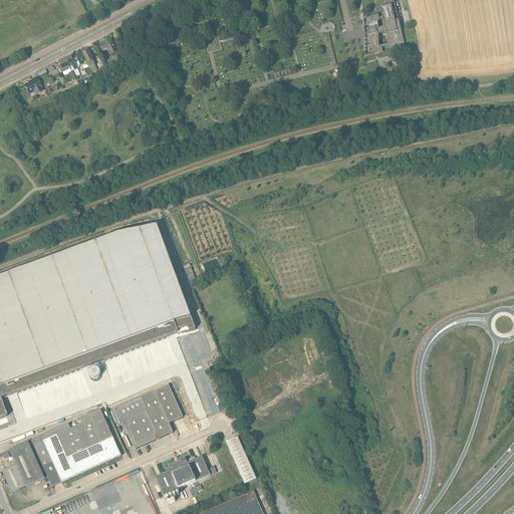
[(394,1),(384,3),(384,4),(386,8),(379,9),(380,11),(384,28),(377,30),(377,22),(378,22),(379,22),(377,16),(365,19),(368,30),(366,31),(367,35),(372,55),(382,53),(381,49),(381,46),(380,47),(378,47),(378,36),(386,34),(390,47),(390,51),(405,47),(399,24),(396,10),(394,1)]
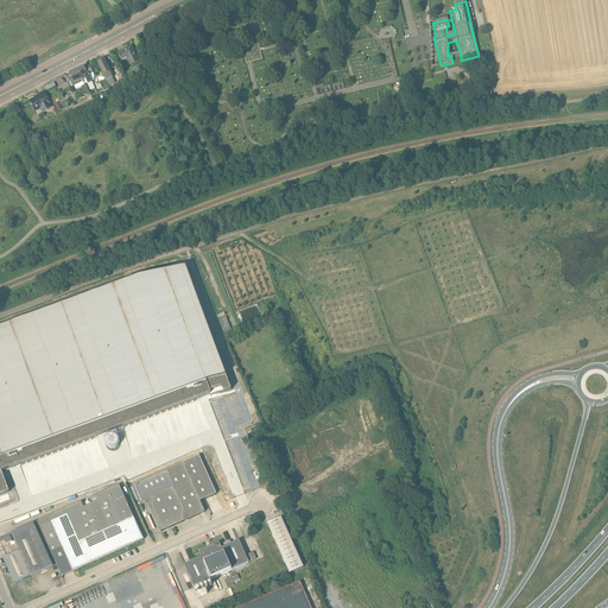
[(118,55),(122,64),(127,62),(131,67),(140,62),(135,52),(134,54),(132,48),(118,55)]
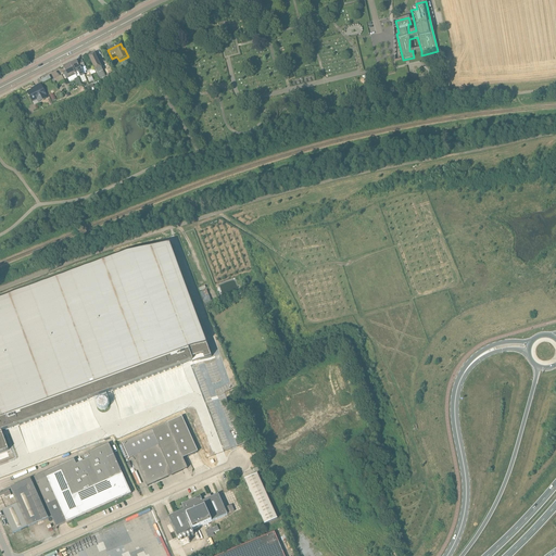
[(99,79),(105,76),(97,60),(95,54),(89,58),(96,70),(97,73),(99,79)]
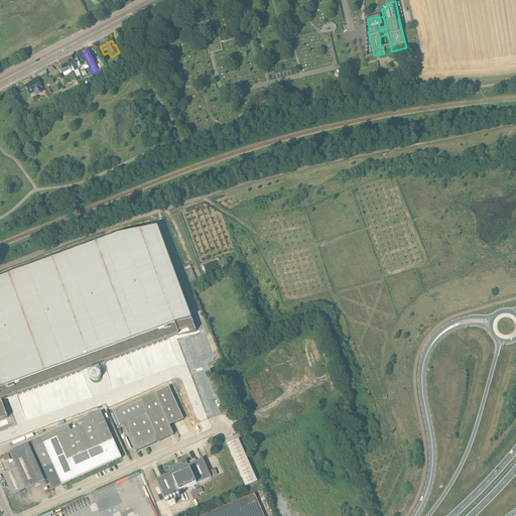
[(78,67),(76,63),(79,62),(77,56),(72,58),(72,57),(67,59),(69,66),(71,69),(73,68),(75,73),(79,71),(77,67),(78,67)]
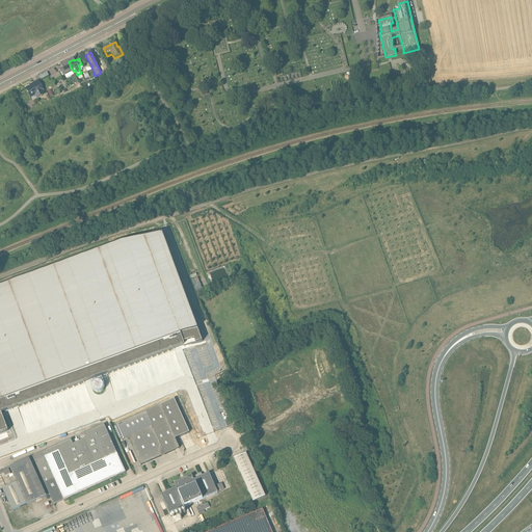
[(73,71),(71,68),(69,61),(61,65),(64,73),(65,75),(73,71)]
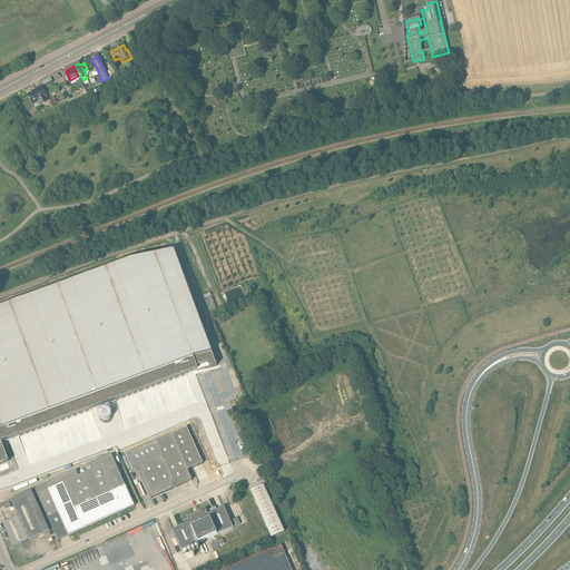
[(67,84),(64,77),(55,81),(58,88),(67,84)]
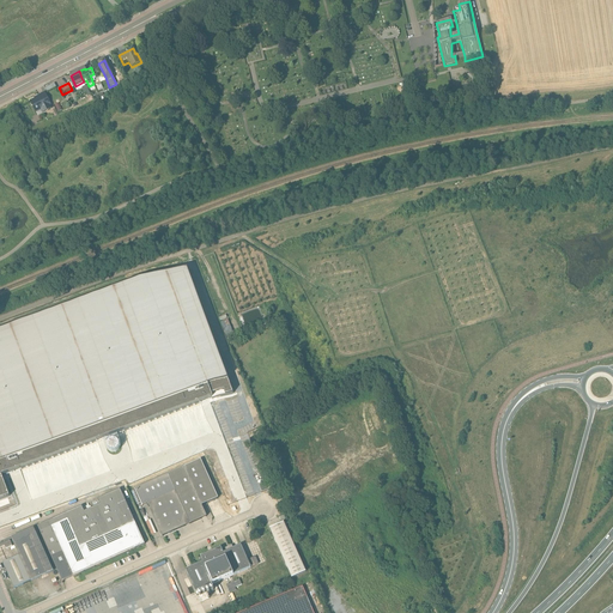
[(42,114),(53,109),(44,93),(37,97),(37,99),(36,101),(36,99),(30,102),(36,113),(41,110),(42,114)]
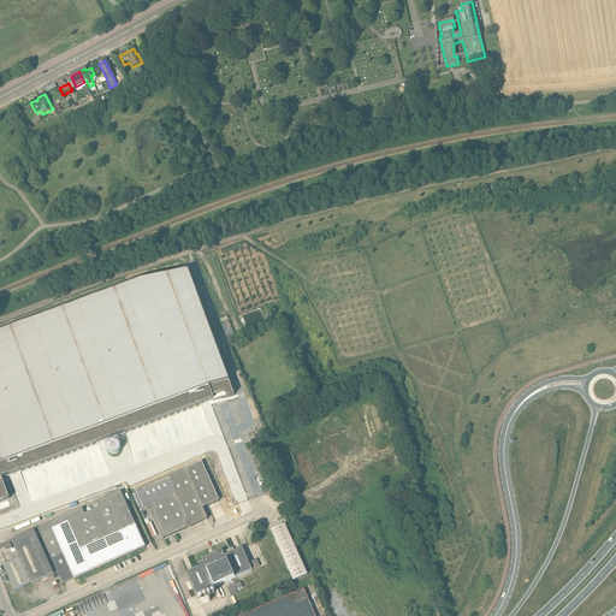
[(0,502),(12,497),(4,478),(218,392),(218,394),(234,388),(185,265),(138,276),(0,330),(0,502)]
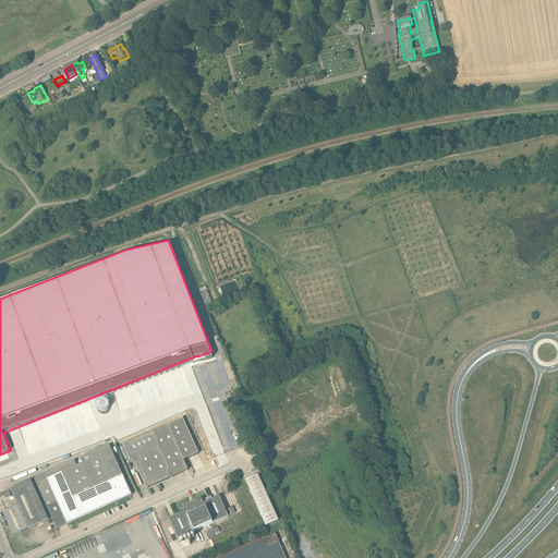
[(207,291),(201,294),(207,311),(214,308),(207,291)]
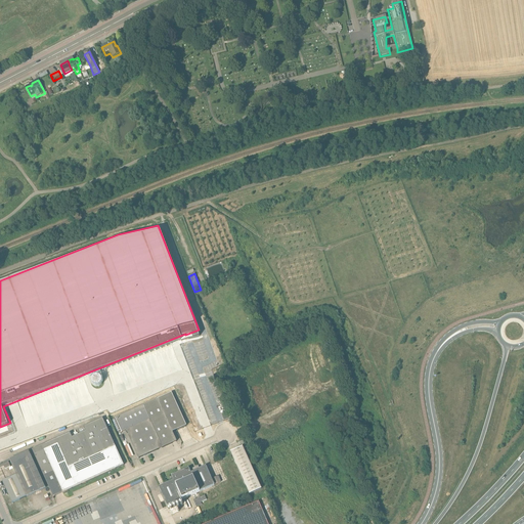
[(137,454),(139,459),(177,441),(173,433),(186,427),(172,393),(116,419),(122,433),(126,431),(137,454)]
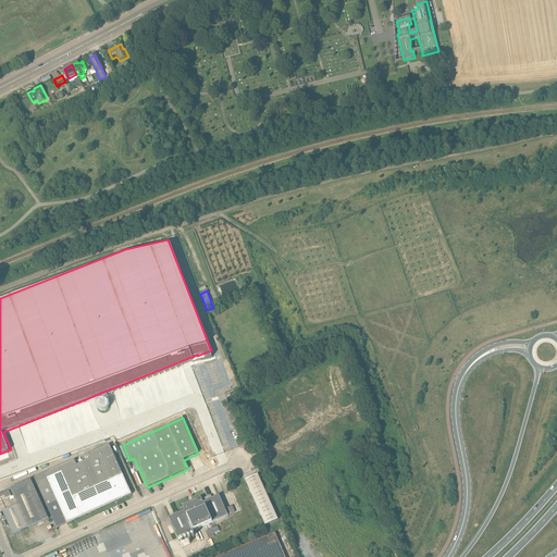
[(57,528),(57,529),(132,495),(130,490),(109,445),(89,454),(91,459),(76,466),(74,460),(35,479),(54,523),(57,528)]
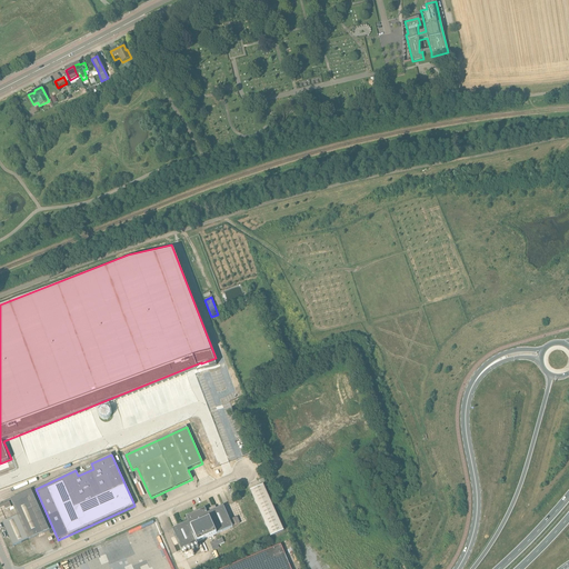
[(250,491),(252,496),(271,537),(283,531),(263,486),(250,491)]
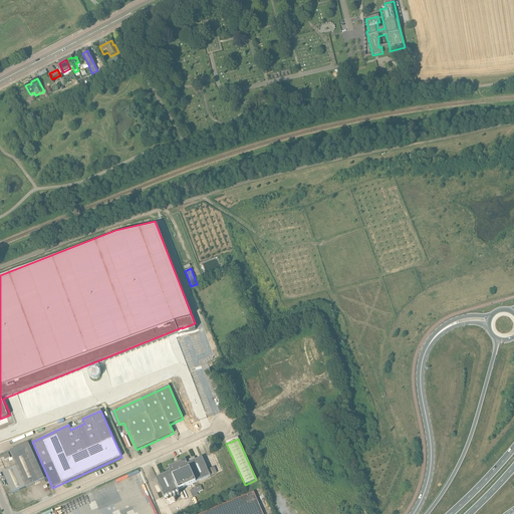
[(44,479),(30,446),(28,443),(10,451),(16,466),(2,473),(12,494),(20,490),(24,500),(29,498),(27,493),(28,492),(26,487),(44,479)]
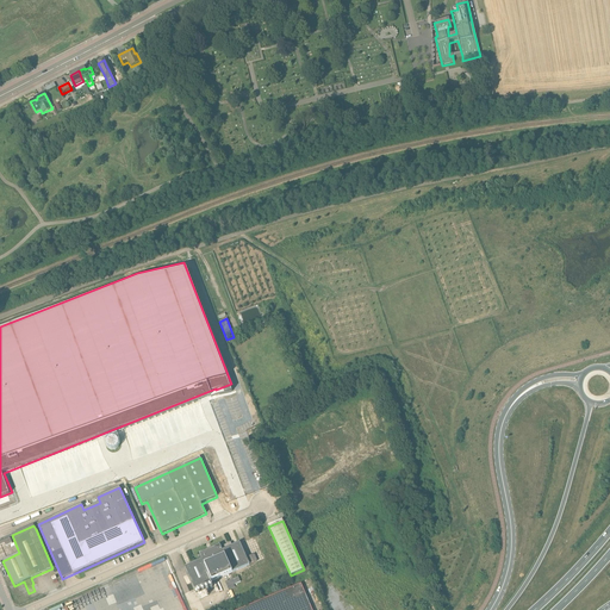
[(255,554),(247,558),(240,543),(232,546),(231,543),(223,546),(224,549),(223,551),(221,546),(200,554),(203,560),(185,567),(195,590),(257,561),(255,554)]
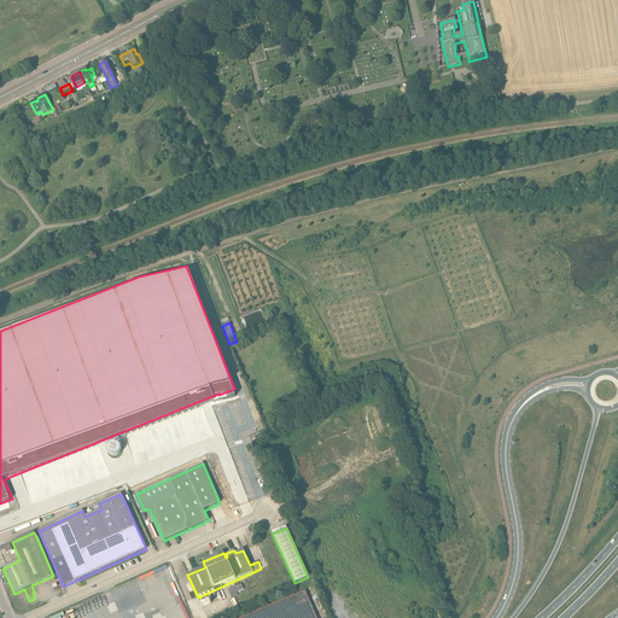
[(144,582),(158,576),(159,578),(174,573),(172,566),(115,587),(118,596),(146,586),(144,582)]
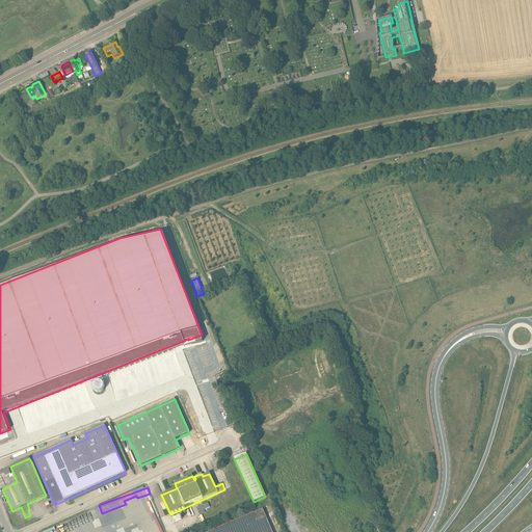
[(271,531),(262,509),(257,511),(208,531),(271,531)]
